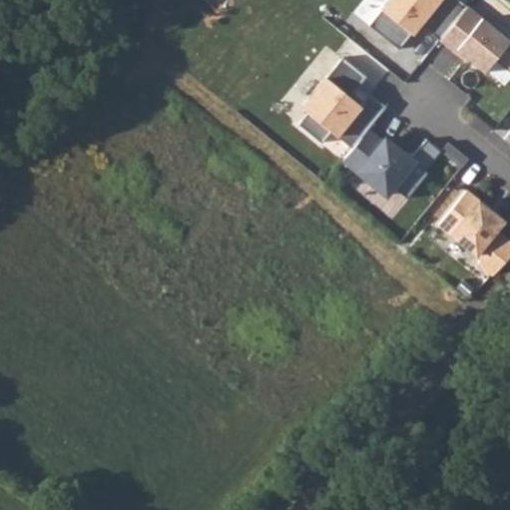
[(391,0),(373,23),(404,47),(424,22),(444,38),(465,12),(450,0),(391,0)]
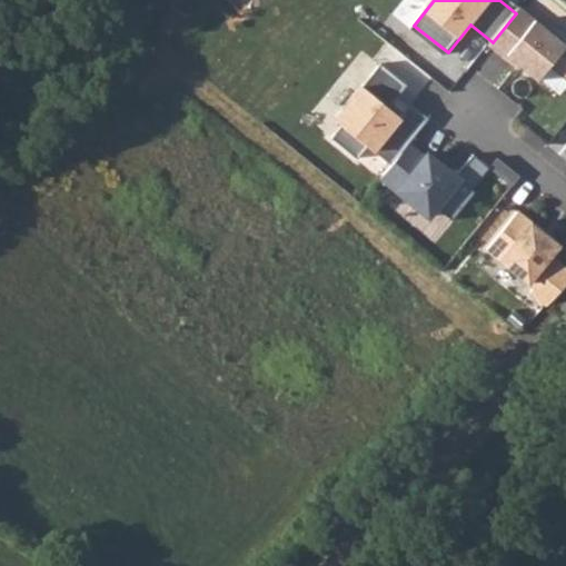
[(516,13),(493,42),(520,65),(523,61),(542,77),(563,51),(516,13)]
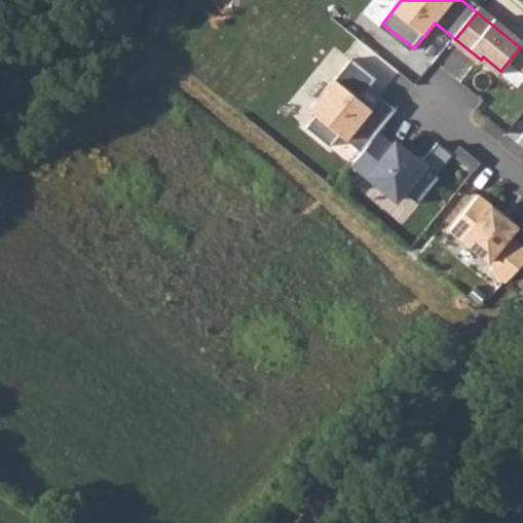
[(378,135),(390,118),(374,105),(369,101),(366,105),(361,101),(365,97),(378,80),(352,61),(311,111),(318,116),(308,128),(332,148),(342,136),(363,153),(378,135)]
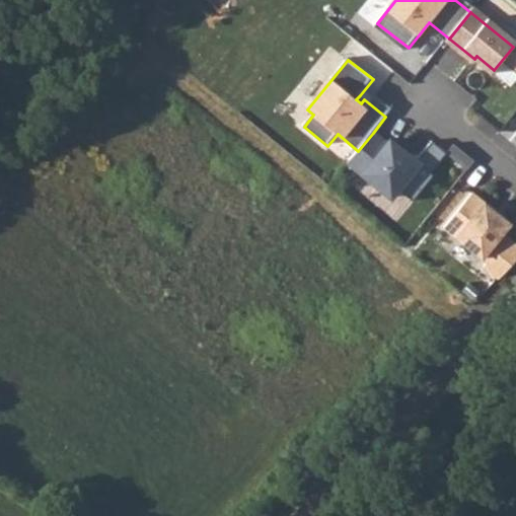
[(369,103),(385,117),(392,108),(375,95),(369,103)]
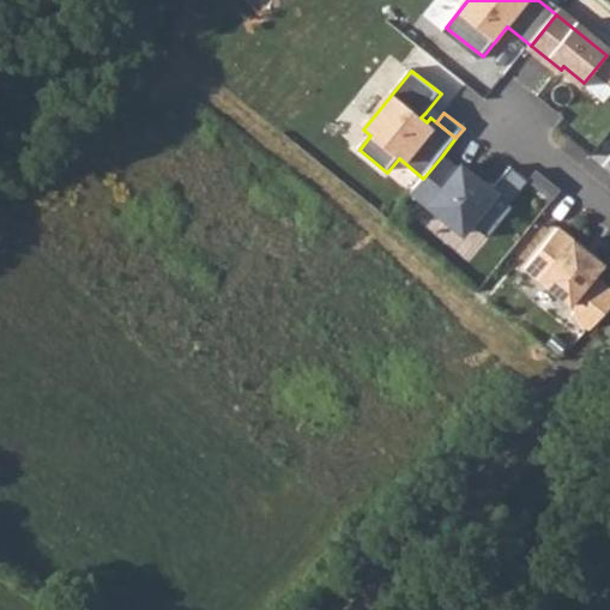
[(458,170),(441,157),(423,179),(411,193),(464,235),(472,225),(489,239),(513,207),(509,204),(527,181),(511,167),(491,191),(461,165),(458,170)]
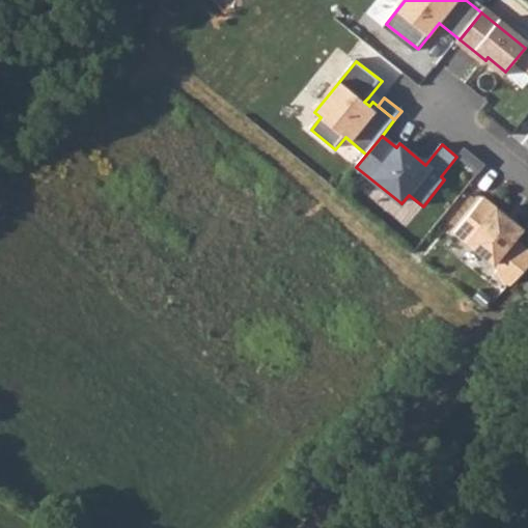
[(485,165),(465,147),(456,157),(478,173),(485,165)]
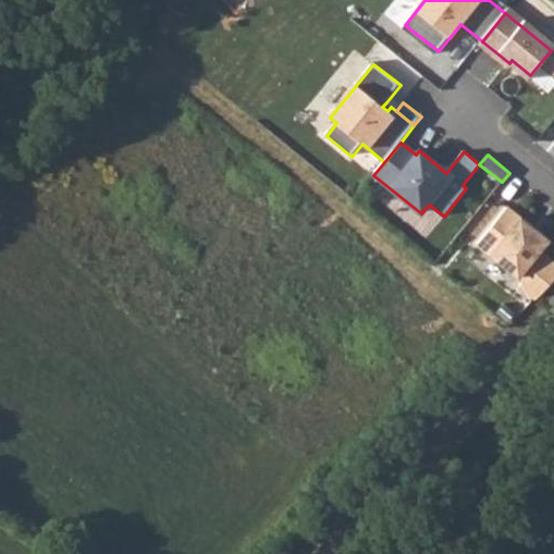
[(536,298),(553,278),(553,262),(540,251),(548,241),(507,208),(477,245),(525,283),(520,287),(536,298)]
